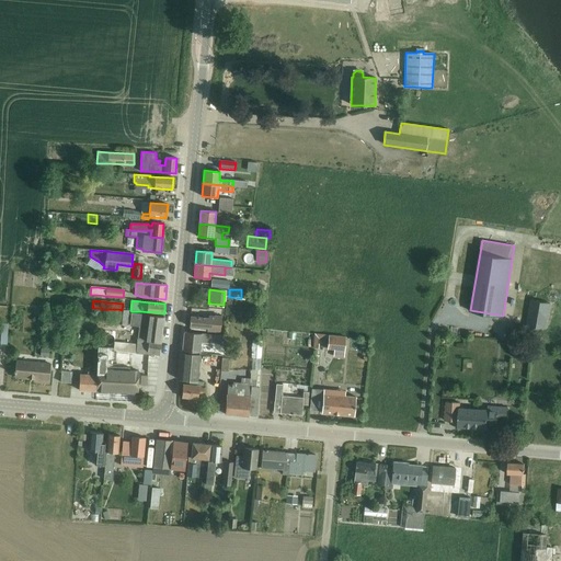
[(551,306),(535,302),(530,327),(547,330),(551,306)]
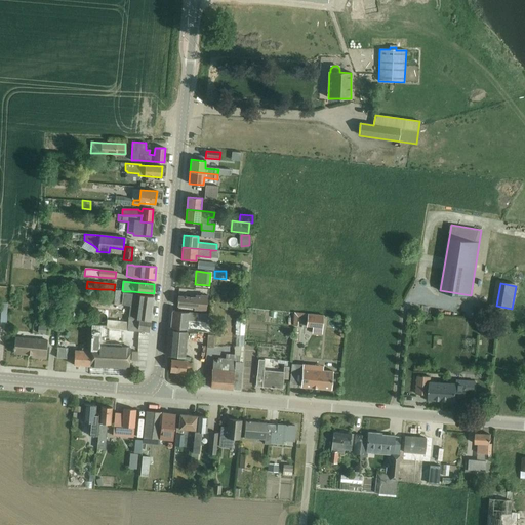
[(111,289),(110,303),(119,304),(120,290),(114,290),(111,289)]
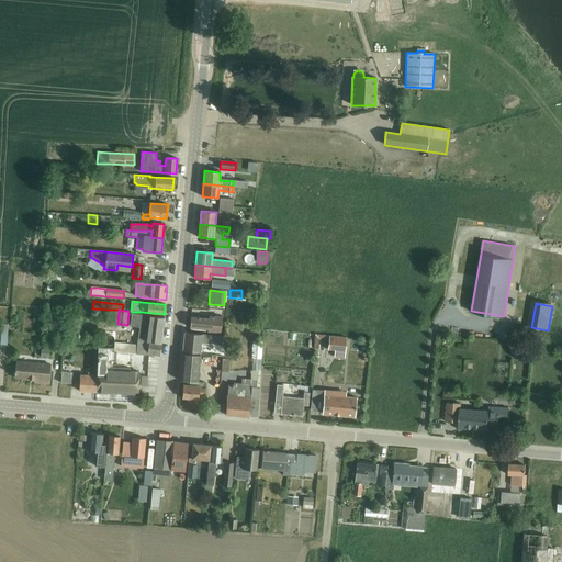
[(139,315),(141,312),(132,312),(130,325),(139,326),(137,345),(114,343),(114,348),(114,352),(116,352),(147,356),(147,355),(148,356),(148,355),(159,356),(160,344),(165,317),(139,315)]
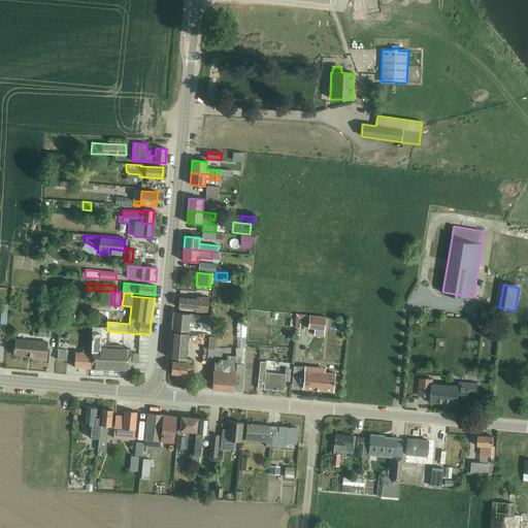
[(179,297),(178,307),(196,309),(195,311),(207,312),(208,298),(202,297),(202,298),(196,297),(196,299),(179,297)]
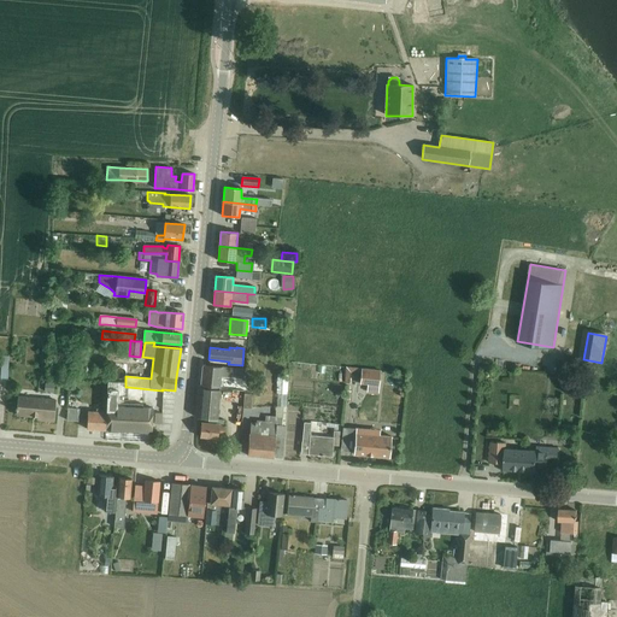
[(203,365),(200,386),(219,388),(221,376),(224,376),(224,377),(244,378),(245,369),(203,365)]
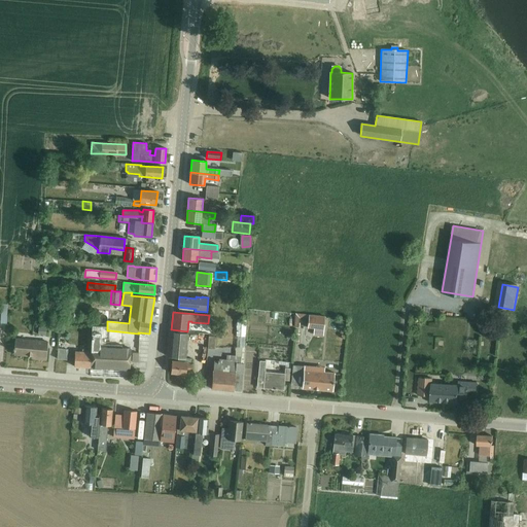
[(323,329),(325,317),(309,315),(308,327),(323,329)]
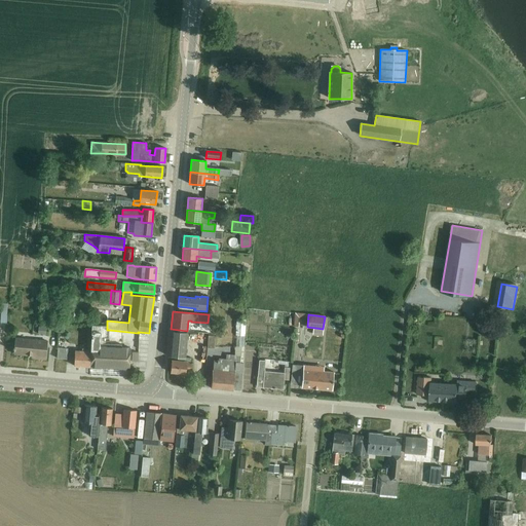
[(236,318),(235,336),(245,336),(246,318),(240,317),(240,318),(236,318)]
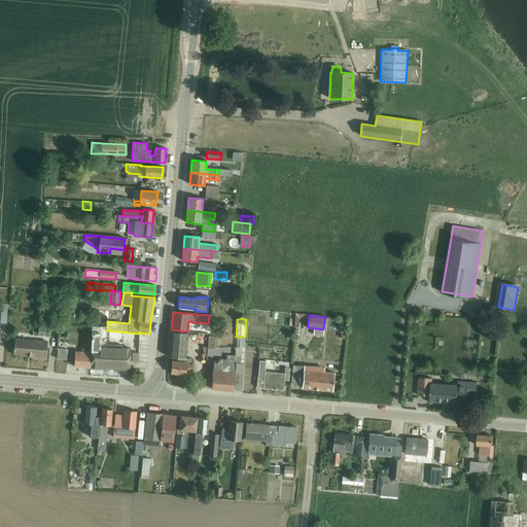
[(91,350),(90,367),(129,370),(130,356),(130,349),(121,348),(121,346),(103,344),(104,339),(108,339),(109,330),(107,330),(107,326),(92,326),(92,332),(91,350)]
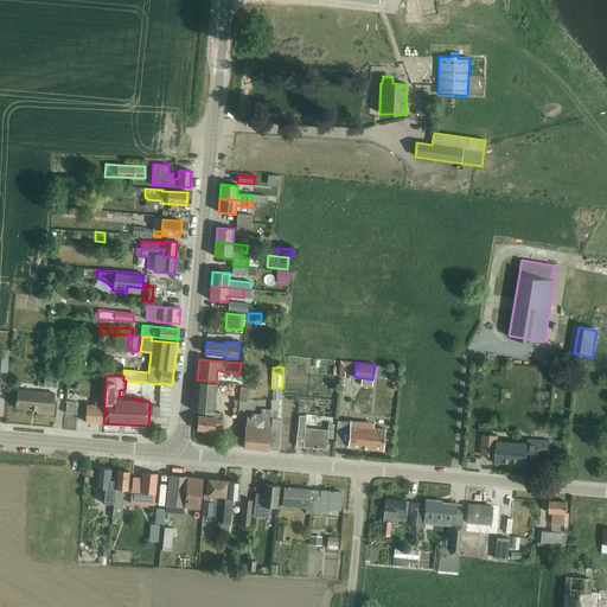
[(197,382),(195,411),(205,413),(204,416),(198,416),(196,430),(213,432),(215,428),(221,428),(221,419),(219,419),(221,413),(213,413),(216,383),(197,382)]
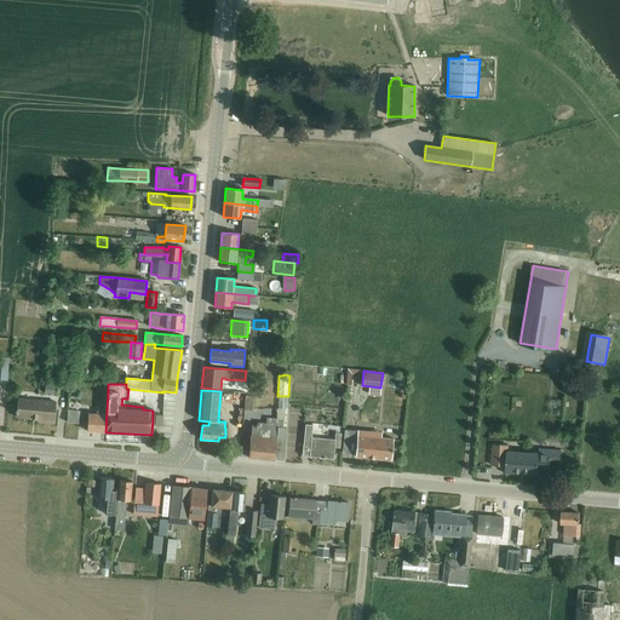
[(53,423),(56,402),(18,399),(16,417),(39,419),(39,422),(53,423)]
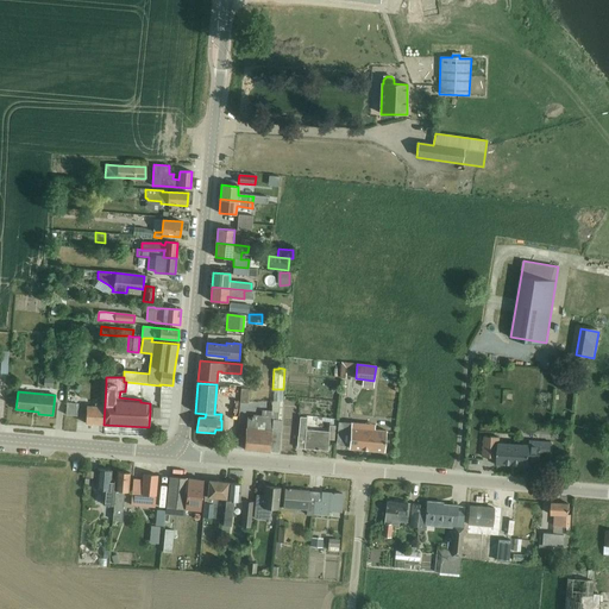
[(77,416),(79,405),(67,403),(66,415),(77,416)]
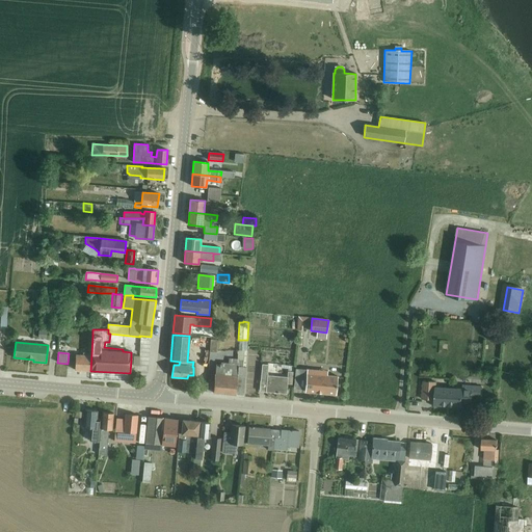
[(90,371),(91,353),(82,352),(82,355),(76,354),(75,370),(90,371)]
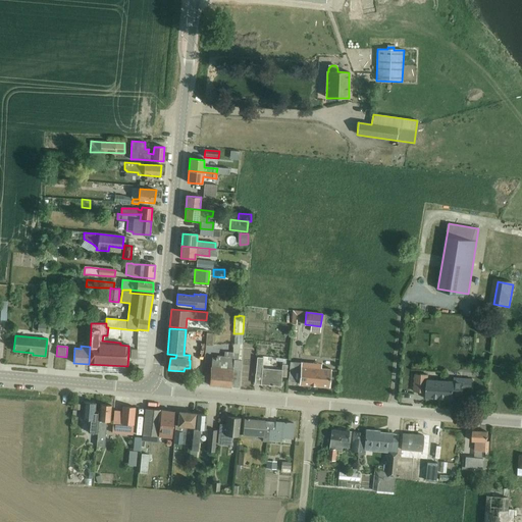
[(210,367),(209,385),(239,388),(242,360),(242,346),(233,346),(233,349),(232,353),(226,352),(224,352),(224,357),(216,356),(216,358),(212,358),(211,367),(210,367)]
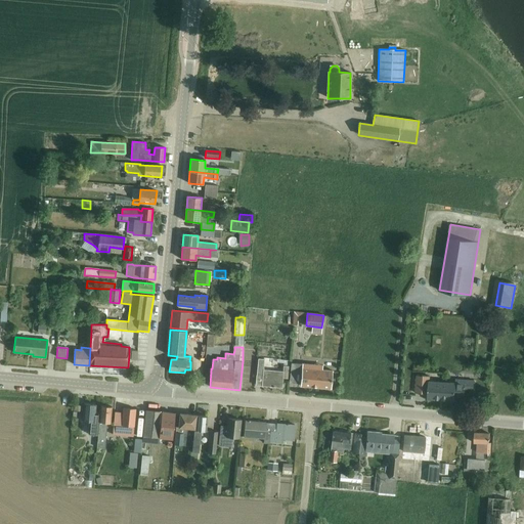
[(261,386),(281,388),(282,379),(288,379),(289,366),(284,366),(282,372),(263,369),(264,359),(258,359),(256,376),(262,376),(261,386)]
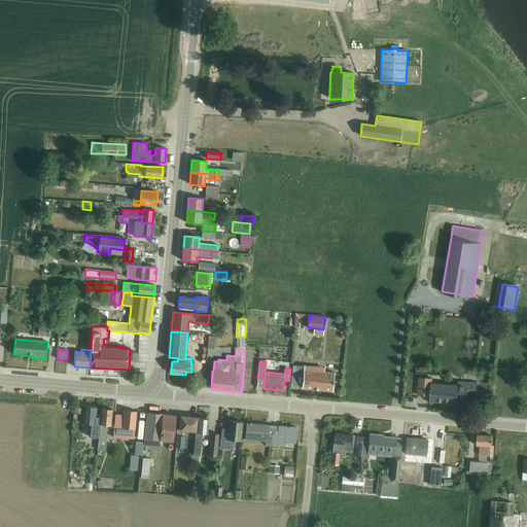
[(332,391),(335,373),(324,373),(314,372),(315,367),(310,366),(304,366),(302,388),(332,391)]
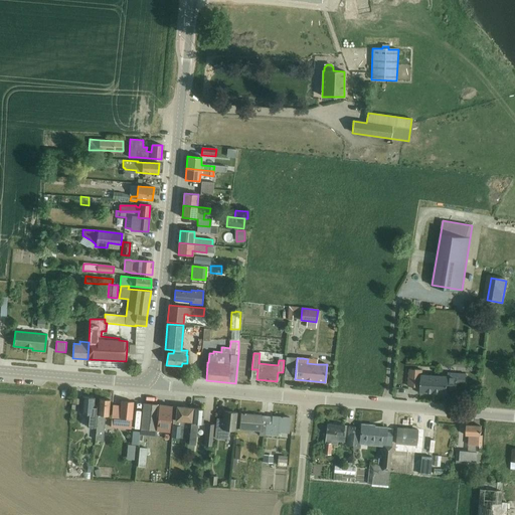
[(465,383),(466,373),(458,372),(458,376),(421,374),(420,391),(447,393),(447,389),(457,389),(457,383),(465,383)]
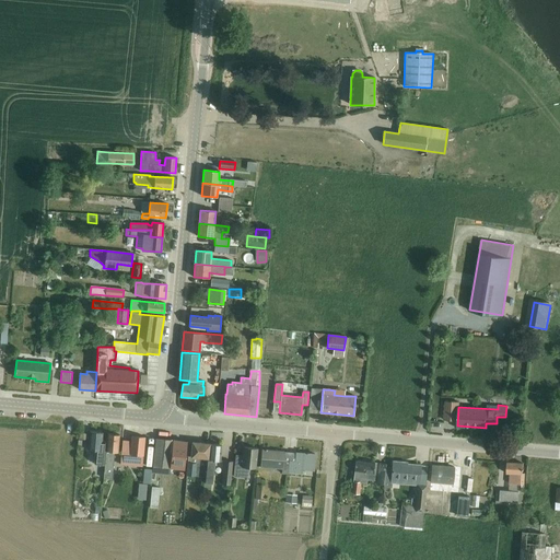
[(104,466),(106,441),(102,441),(103,433),(90,432),(88,450),(97,451),(95,465),(104,466)]
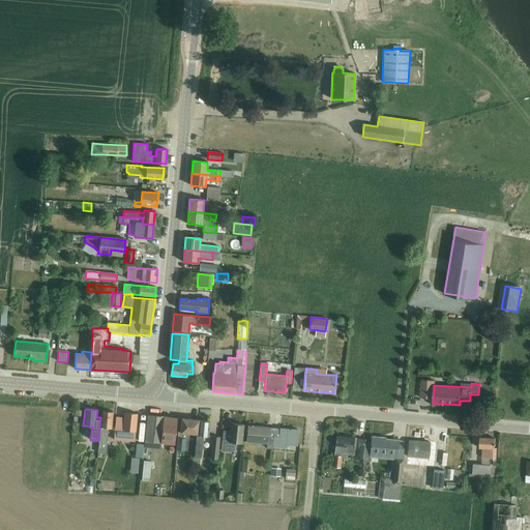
[(101,411),(100,417),(98,441),(97,454),(106,455),(107,448),(108,431),(108,428),(111,429),(113,412),(101,411)]
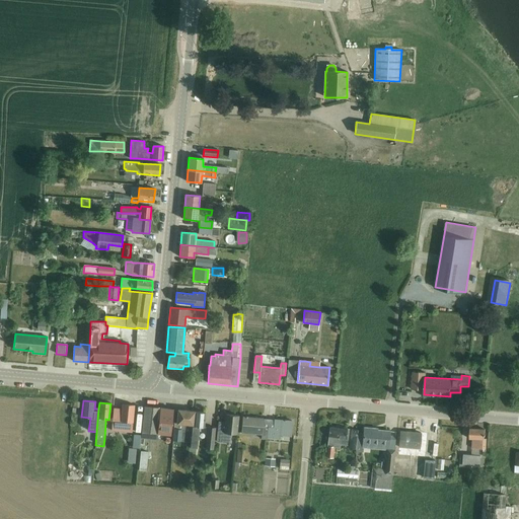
[(113,415),(112,431),(132,432),(134,405),(122,404),(122,409),(114,409),(113,415)]
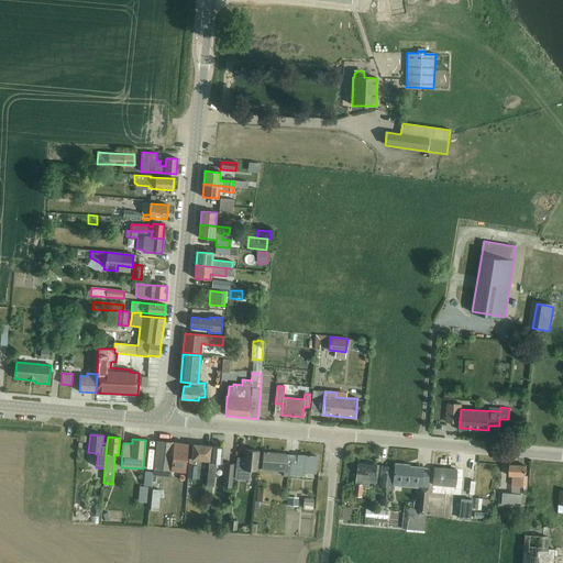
[(156,441),(154,468),(169,471),(172,471),(185,472),(186,460),(188,444),(172,442),(156,441)]
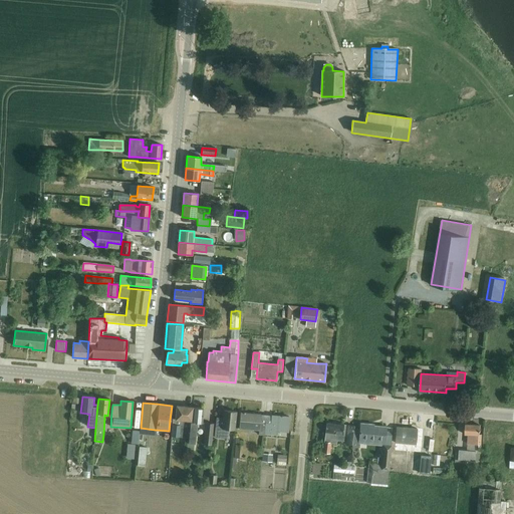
[(175,419),(173,419),(173,425),(172,437),(179,437),(188,438),(189,427),(190,427),(192,408),(177,406),(175,419)]
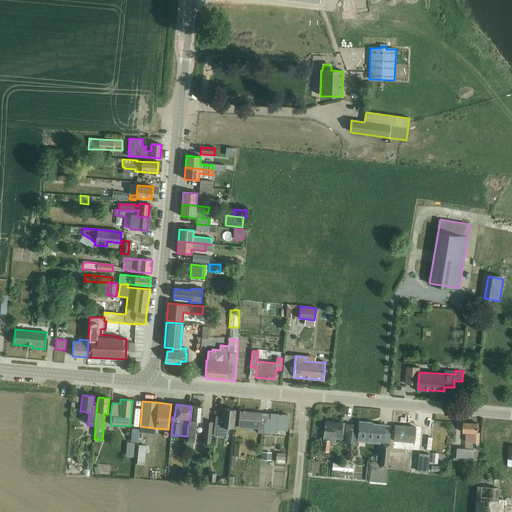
[(188,425),(187,436),(186,448),(192,449),(194,442),(196,421),(201,422),(202,407),(191,406),(189,425),(188,425)]
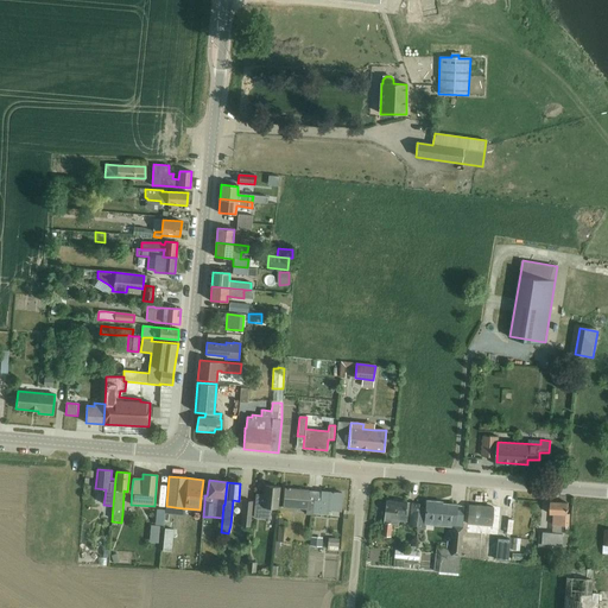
[(255,499),(253,517),(266,519),(270,517),(270,508),(277,508),(279,487),(264,486),(263,500),(255,499)]
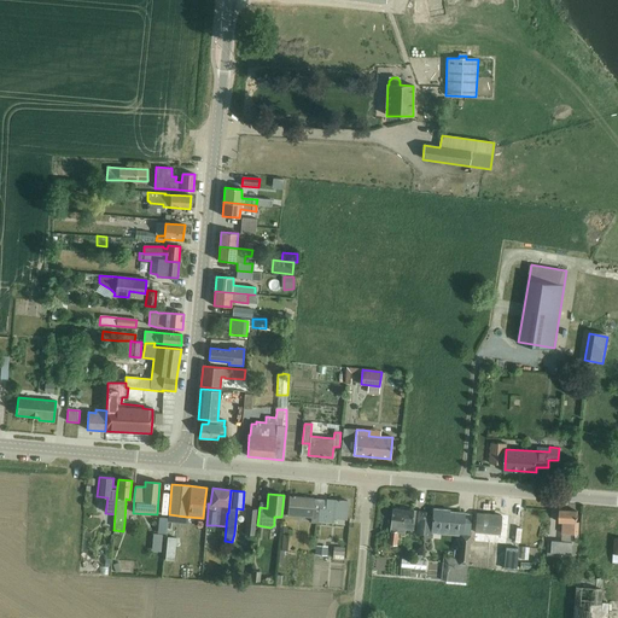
[(319,520),(319,509),(313,509),(314,497),(290,495),(289,514),(312,517),(312,522),(319,522),(319,520)]
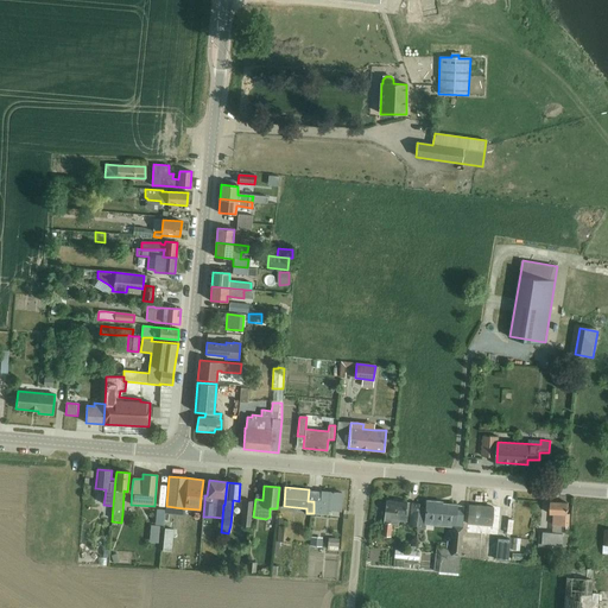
[(315,501),(314,501),(314,512),(328,513),(328,508),(341,510),(342,492),(322,491),(321,500),(315,500),(315,501)]
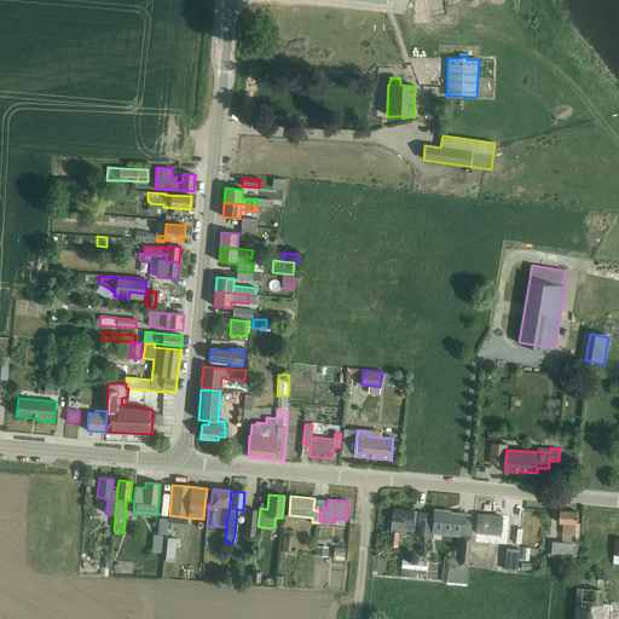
[(394,508),(388,545),(397,547),(398,533),(405,534),(406,530),(416,531),(416,534),(424,536),(426,532),(427,516),(427,513),(415,510),(401,508),(394,508)]
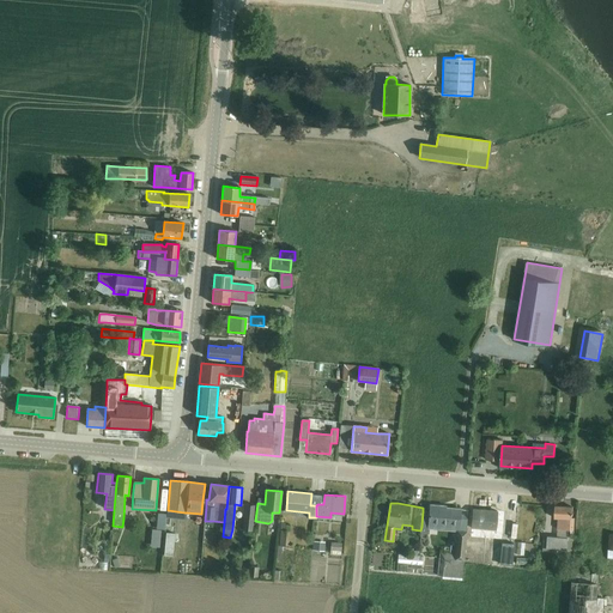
[(420,530),(420,532),(426,533),(428,521),(428,522),(428,528),(430,528),(456,530),(459,530),(460,514),(460,508),(441,507),(441,505),(430,504),(430,513),(423,511),(422,527),(420,530)]
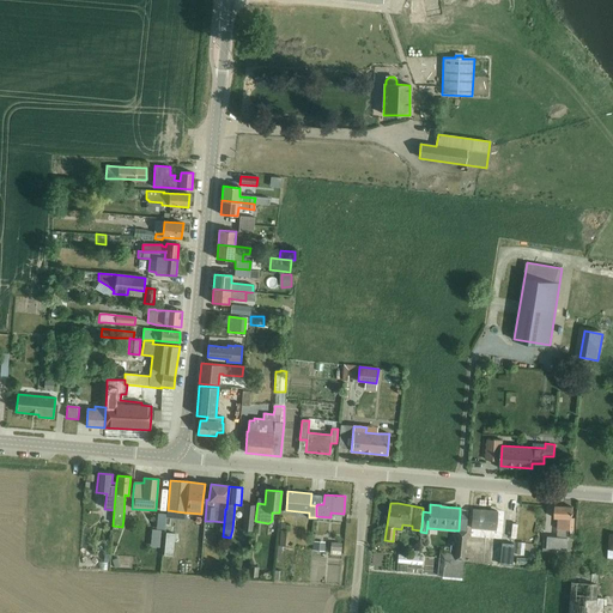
[(252,530),(254,505),(246,505),(243,529),(252,530)]
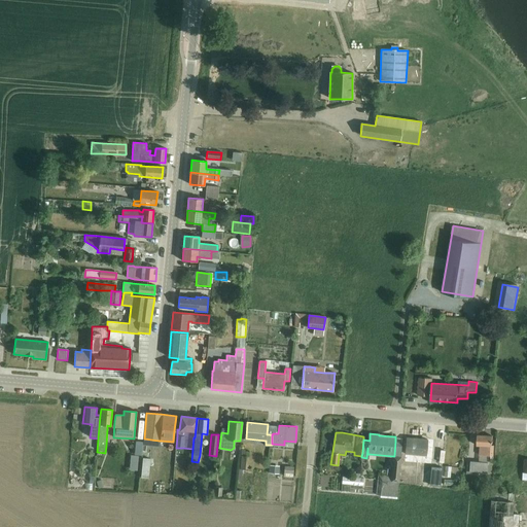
[(478,434),(478,445),(480,445),(479,454),(479,455),(487,455),(487,460),(490,461),(491,455),(493,455),(494,445),(492,445),(492,435),(478,434)]
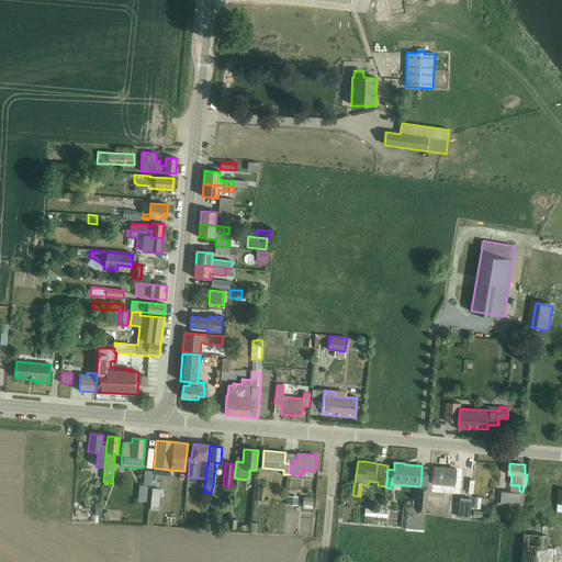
[(434,467),(431,493),(460,495),(462,469),(434,467)]
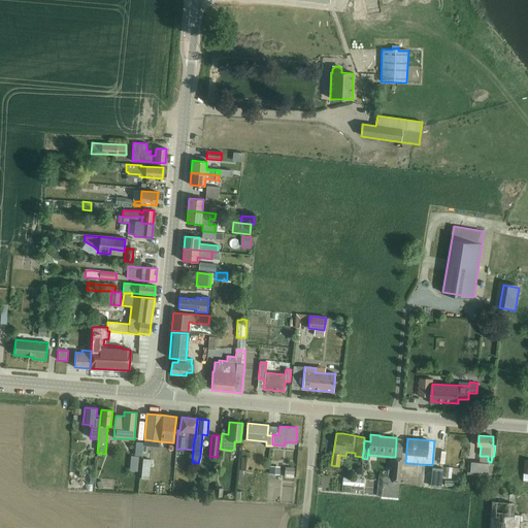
[(239,469),(238,470),(242,470),(246,471),(248,458),(240,457),(239,469)]
